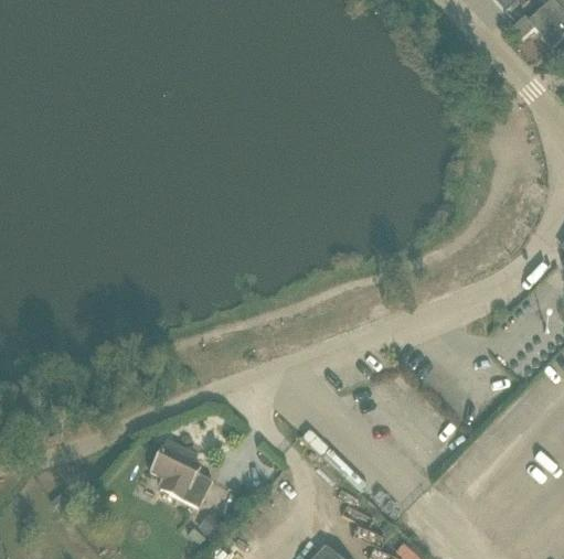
[(497,0),(506,10),(517,0),(497,0)]
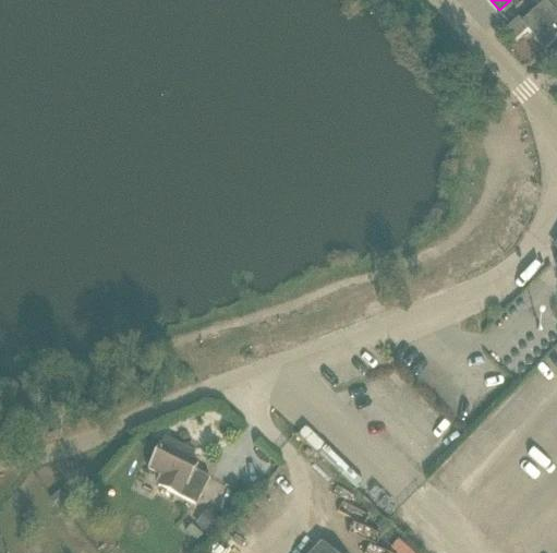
[(542,0),(543,1),(520,20),(517,15),(504,27),(513,38),(525,27),(543,47),(544,46),(553,38),(552,36),(556,31),(556,0),(542,0)]
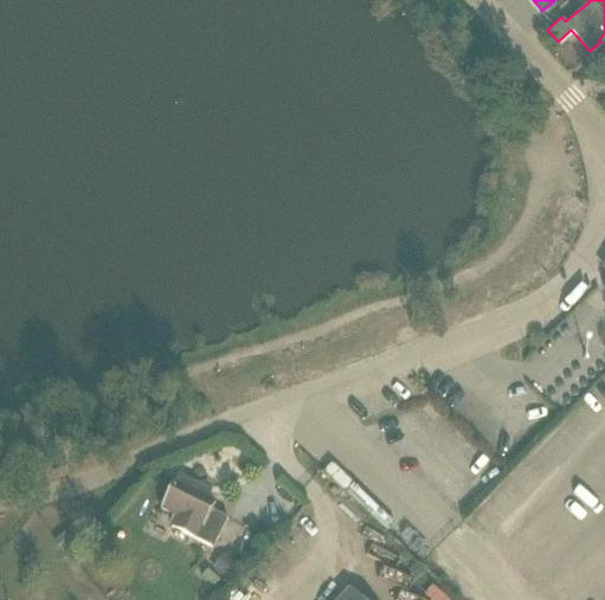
[(226,516),(212,508),(214,502),(206,497),(210,489),(178,472),(173,482),(160,507),(174,515),(169,526),(211,547),(226,516)]
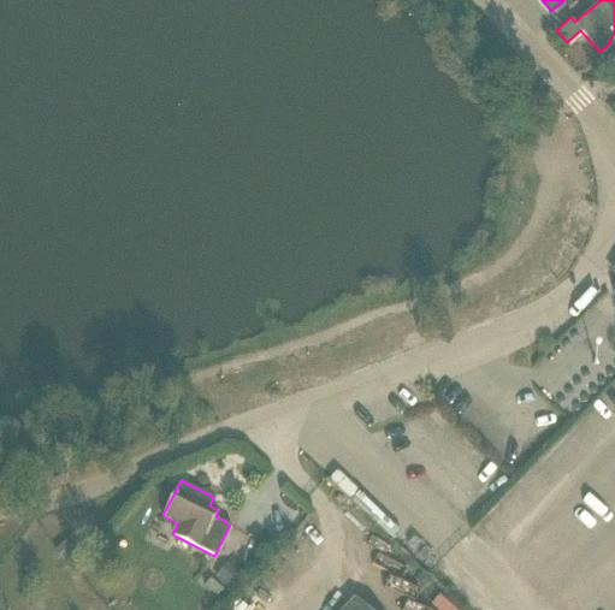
[(356,486),(348,495),(390,534),(398,526),(356,486)]
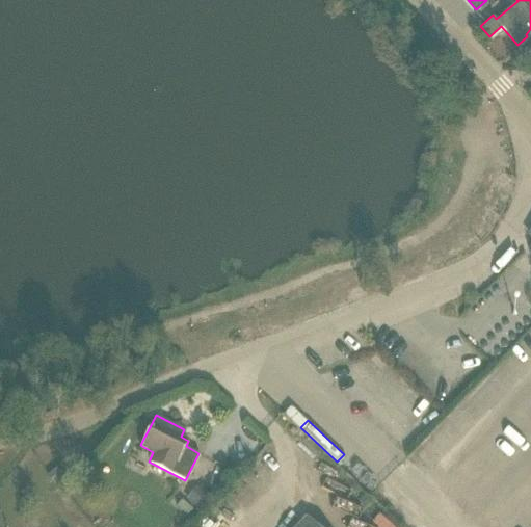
[(353,459),(348,466),(359,476),(364,470),(353,459)]
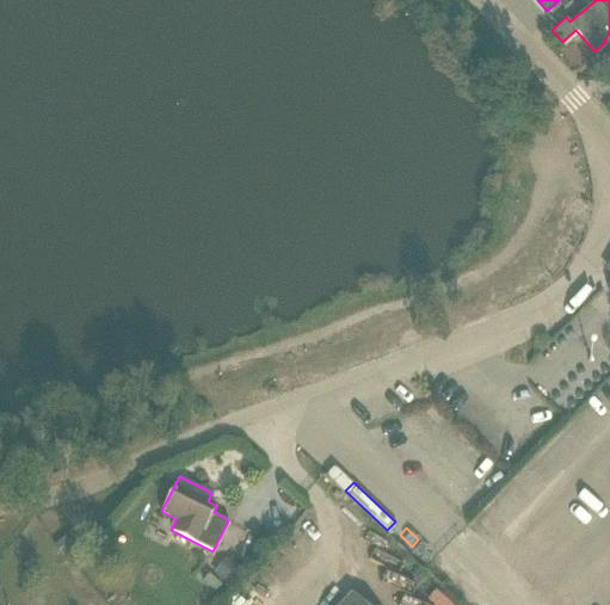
[(61,555),(74,544),(65,533),(53,544),(61,555)]
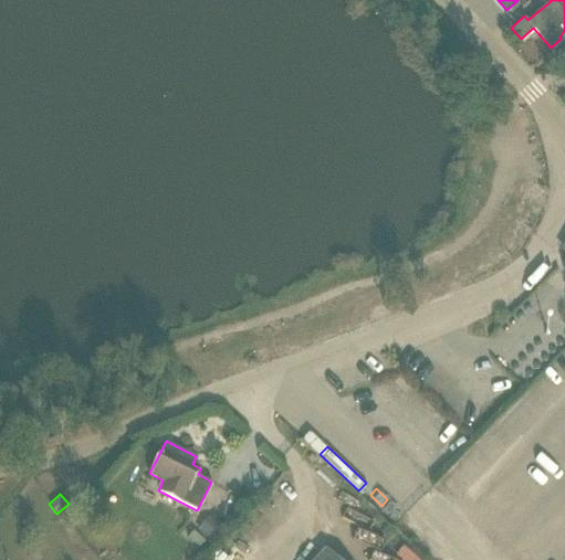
[(209,539),(220,526),(209,516),(208,515),(197,528),(209,539)]
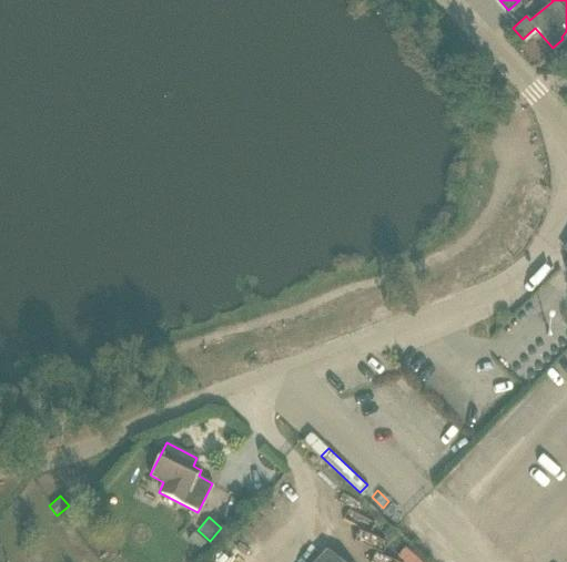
[(193,530),(188,537),(199,548),(205,541),(193,530)]
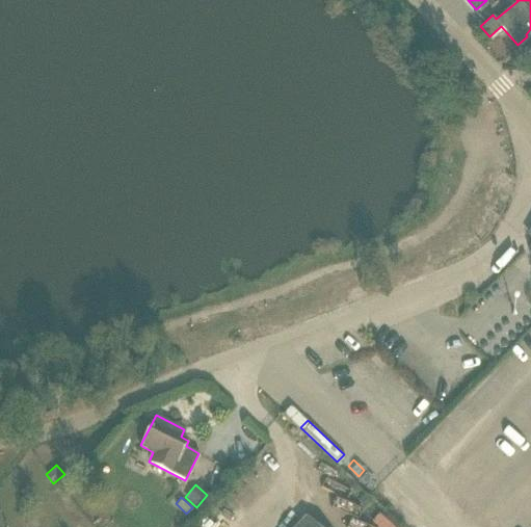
[(395,526),(377,510),(371,518),(380,526),(395,526)]
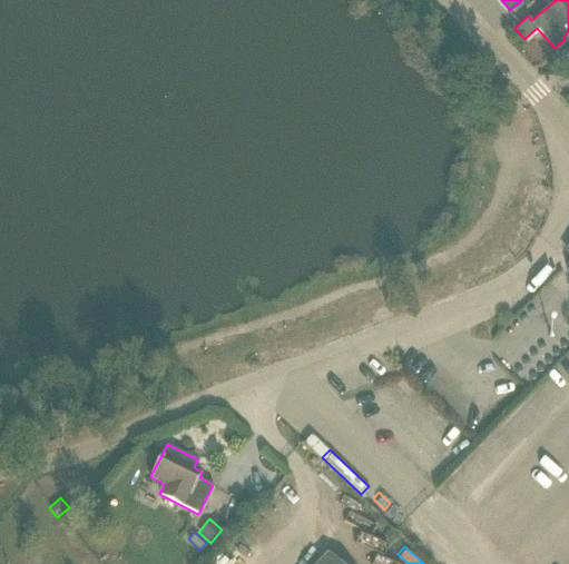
[(315,563),(340,563),(327,552),(315,563)]
